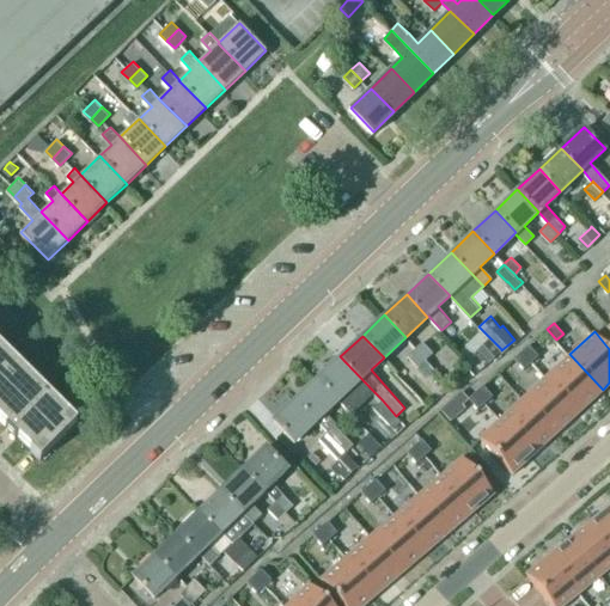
[(485,365),(501,350),(501,349),(489,337),(473,352),(485,365)]
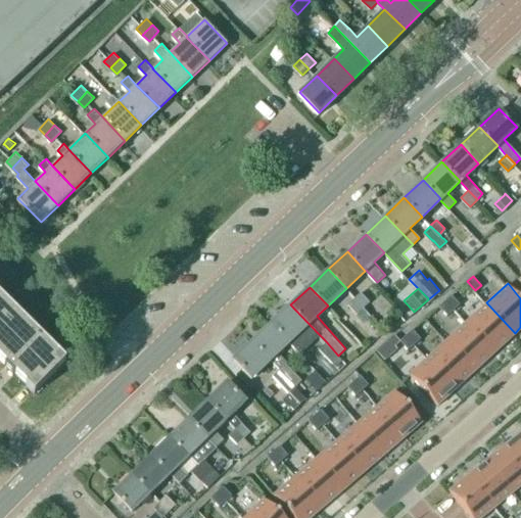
[(354,297),(364,307),(365,305),(370,301),(361,291),(354,297)]
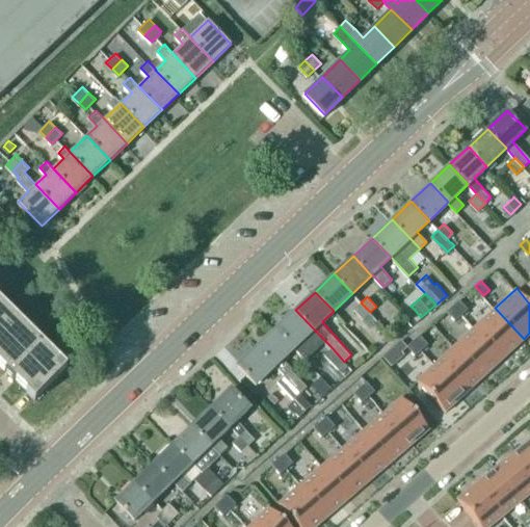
[(0,336),(20,317),(0,297),(0,336)]
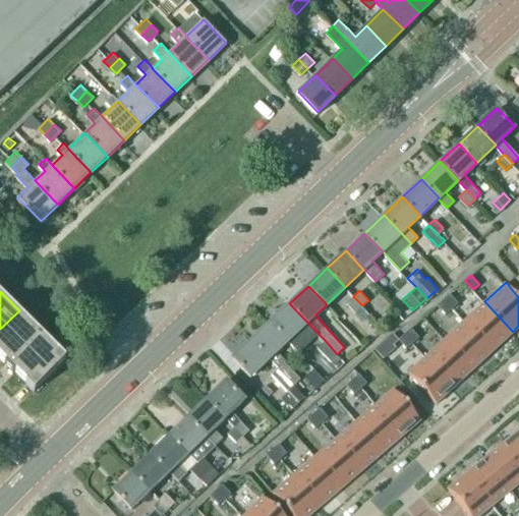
[(459,301),(451,292),(445,297),(453,306),(459,301)]
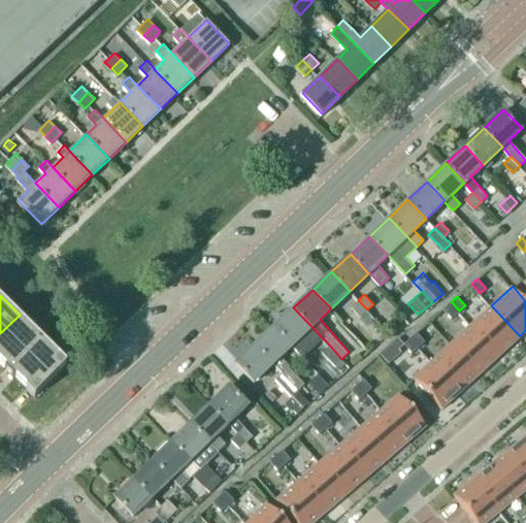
[(361,316),(367,309),(358,300),(352,306),(360,316),(361,316)]
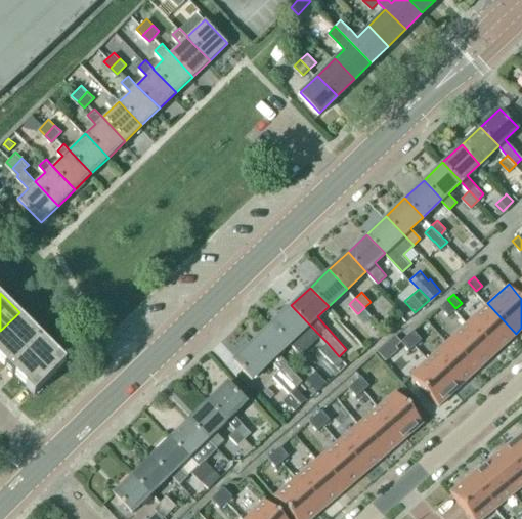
[(455,308),(447,299),(441,305),(449,314),(455,308)]
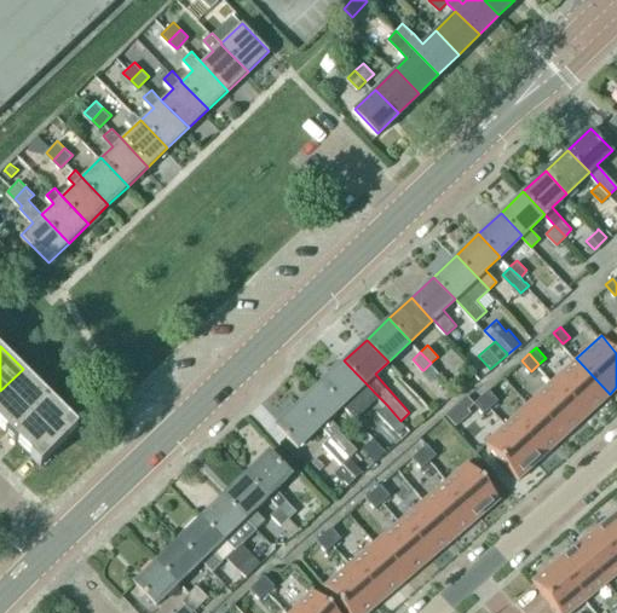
[(553,380),(586,416),(610,394),(576,358),(553,380)]
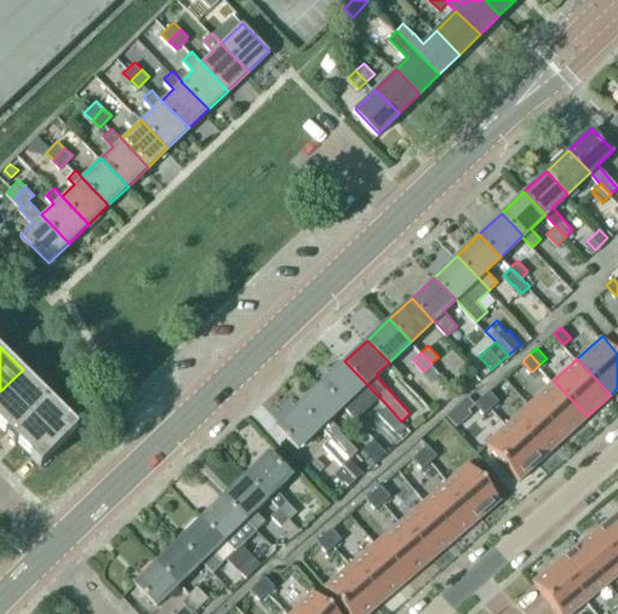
[(355,415),(377,395),(344,361),(322,383),(343,405),(344,405),(355,415)]
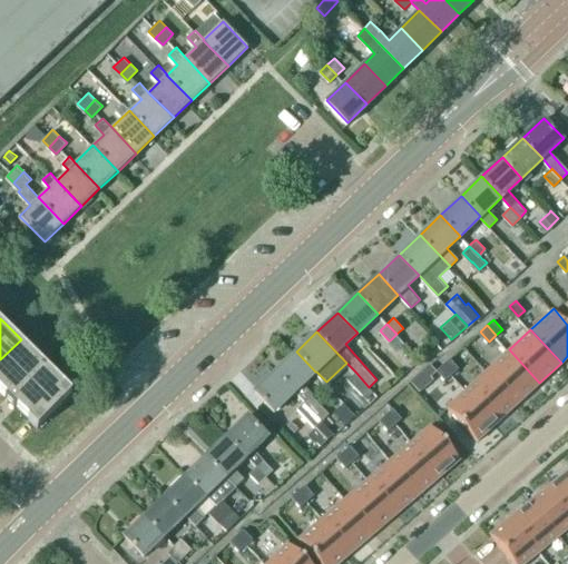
[(397,334),(390,340),(398,348),(405,342),(398,333),(397,334)]
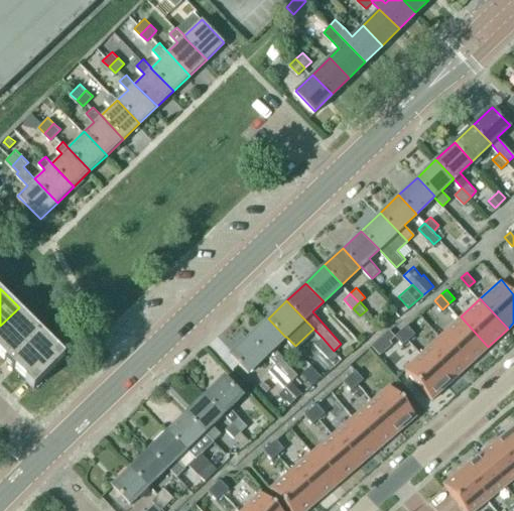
[(19,307),(0,326),(0,351),(6,358),(4,360),(13,368),(15,367),(34,386),(66,354),(19,307)]
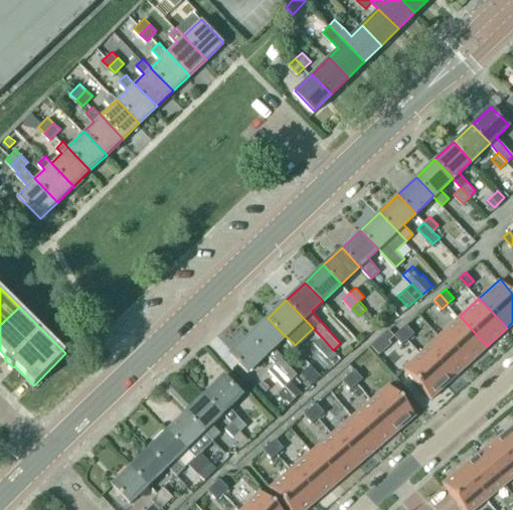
[(440,334),(467,364),(482,351),(487,346),(460,316),(440,334)]
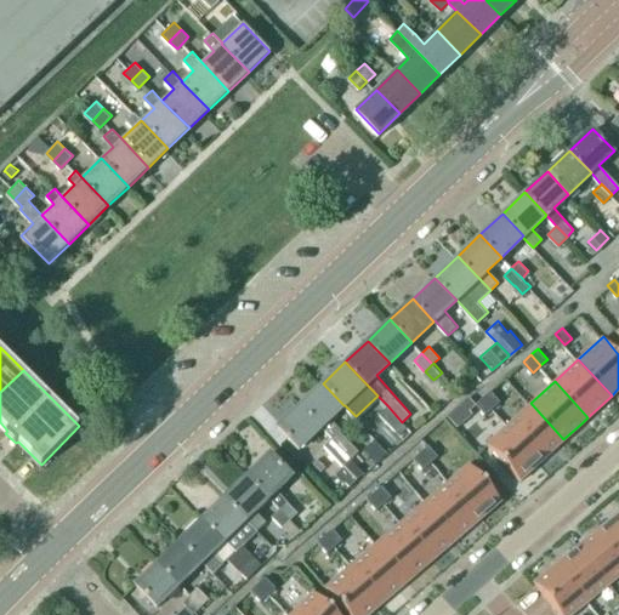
[(331,417),(344,405),(323,383),(300,404),(322,427),(323,426),(333,438),(351,457),(359,450),(340,431),(341,428),(331,417)]
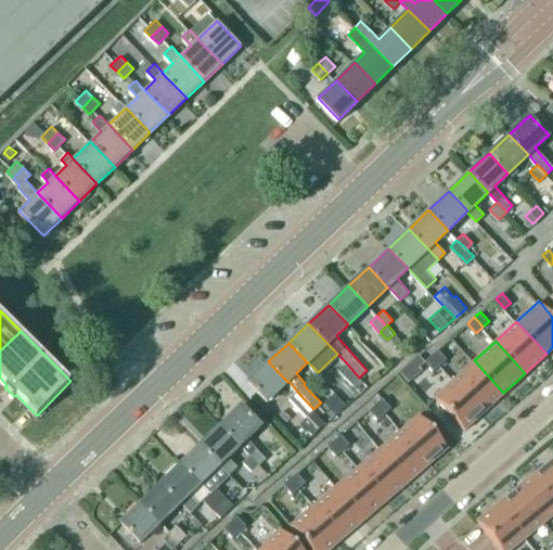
[(447,358),(438,348),(432,354),(440,363),(447,358)]
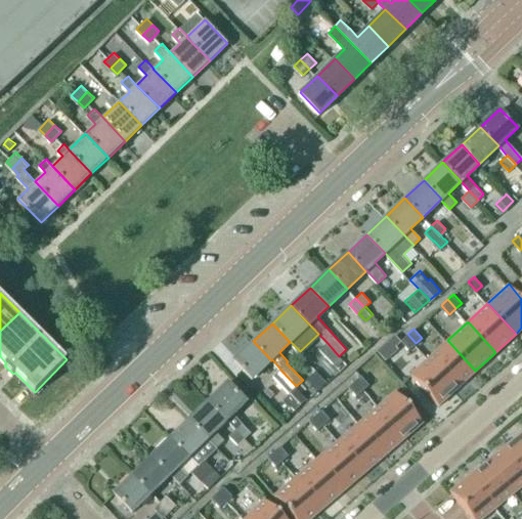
[(401,339),(396,334),(396,333),(390,337),(391,338),(392,339),(397,344),(402,340),(401,339)]
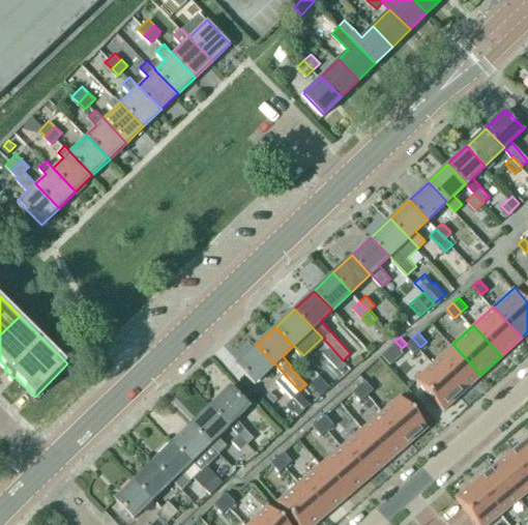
[(420,347),(412,338),(406,343),(407,344),(414,352),(420,347)]
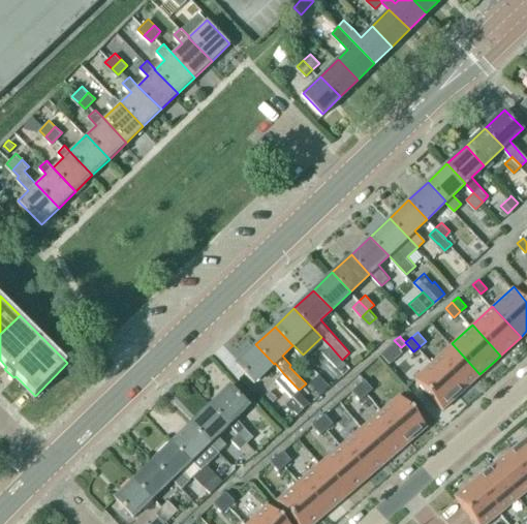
[(431,362),(460,393),(479,374),(452,343),(431,362)]
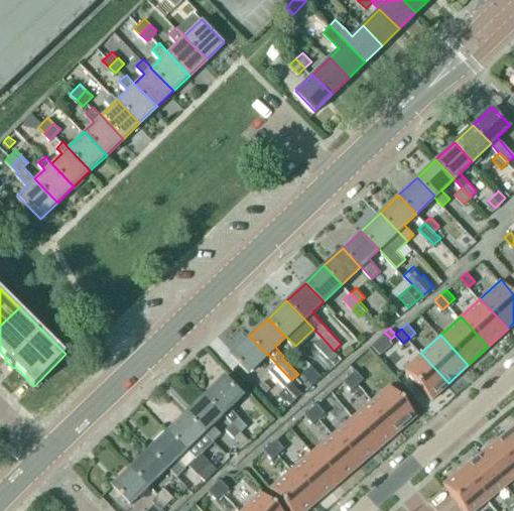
[(249,372),(267,355),(249,336),(231,353),(249,372)]
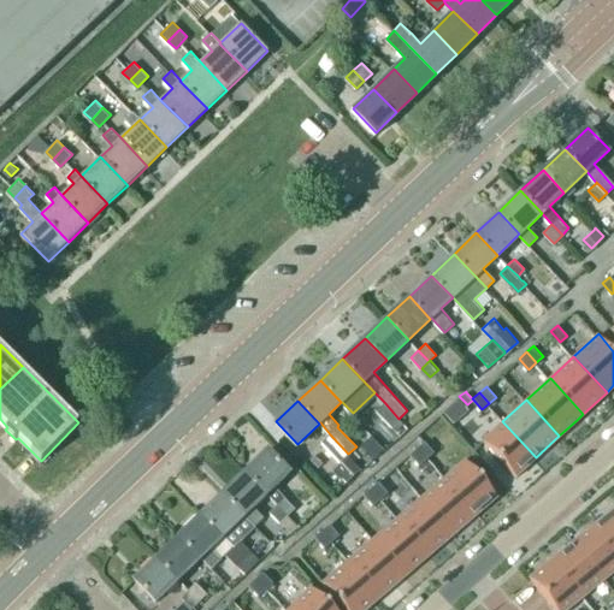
[(384,402),(377,409),(396,430),(403,424),(399,419),(384,402)]
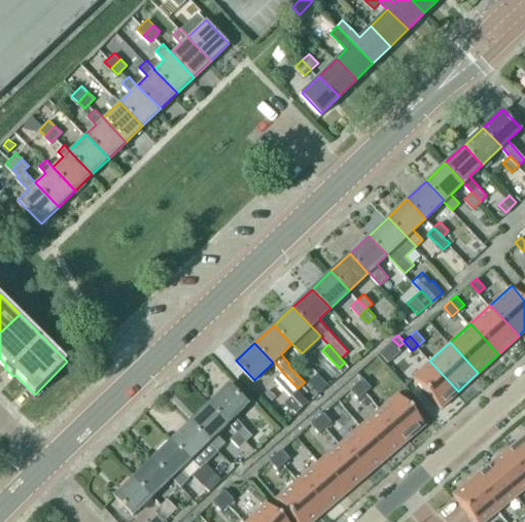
[(414,376),(442,406),(458,391),(429,360),(414,376)]
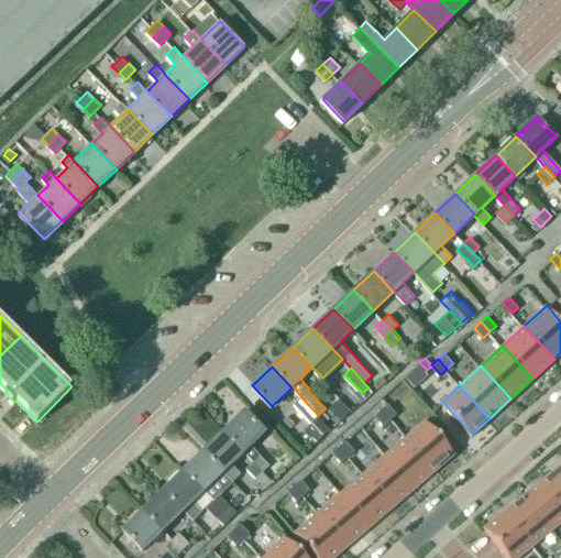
[(311,422),(318,415),(301,397),(295,404),(311,422)]
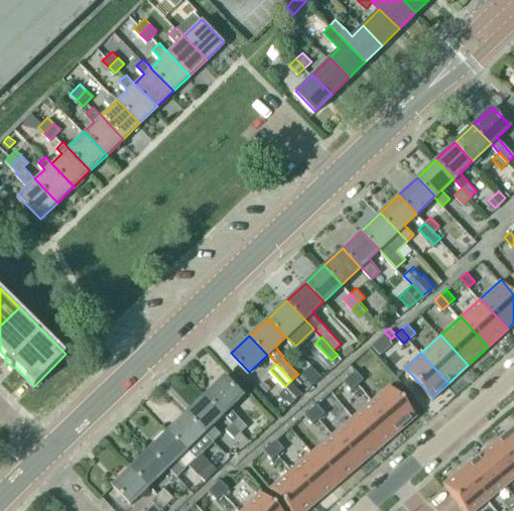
[(364,378),(356,369),(350,374),(358,383),(364,378)]
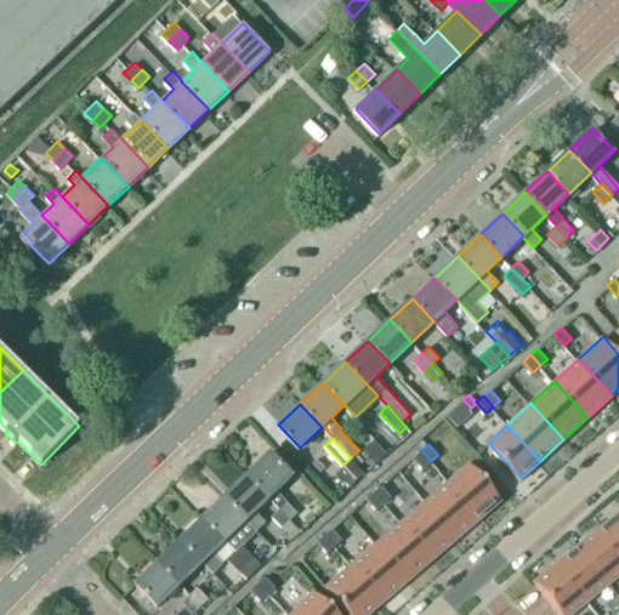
[(431,461),(421,450),(414,456),(424,467),(431,461)]
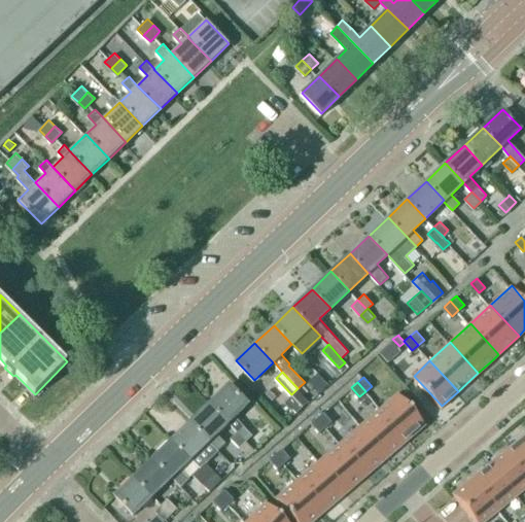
[(210,403),(229,421),(248,403),(230,384),(210,403)]
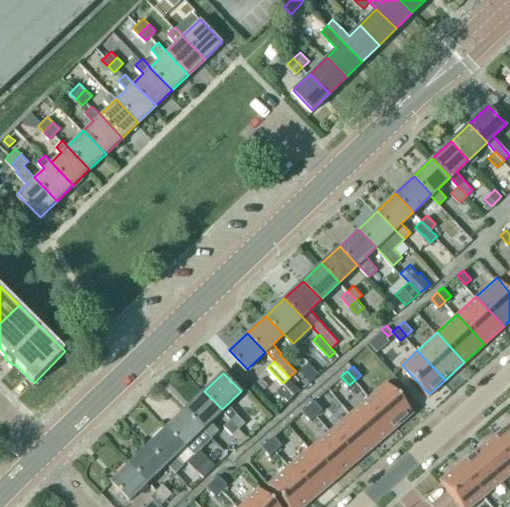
[(371,394),(397,425),(413,412),(387,381),(371,394)]
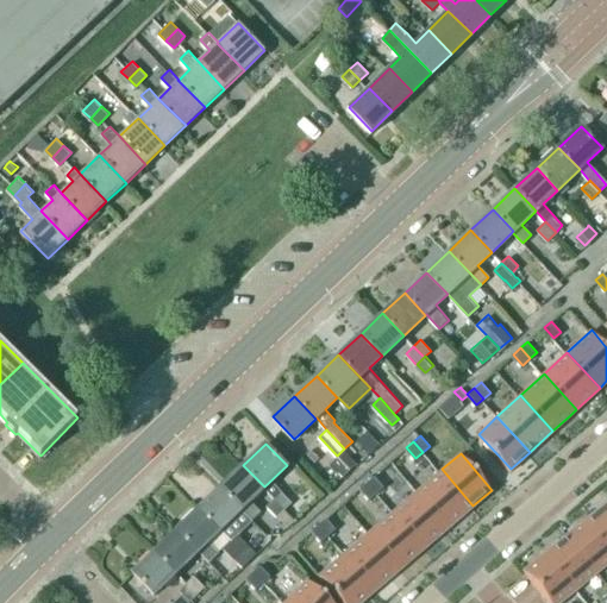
[(243,508),(264,487),(243,465),(221,487),(243,508)]
